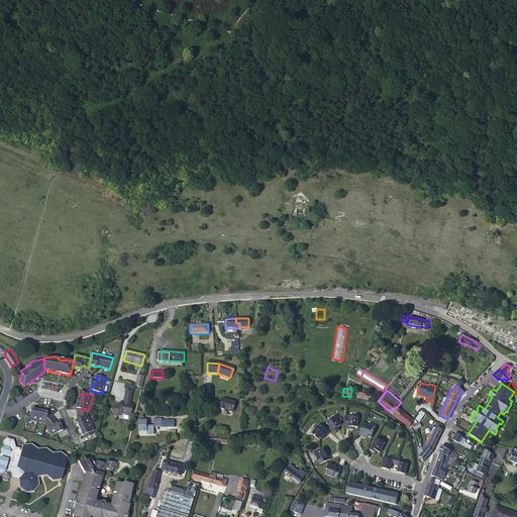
[(130,401),(123,399),(123,402),(122,403),(118,402),(110,408),(116,416),(122,412),(130,414),(132,404),(129,403),(130,401)]
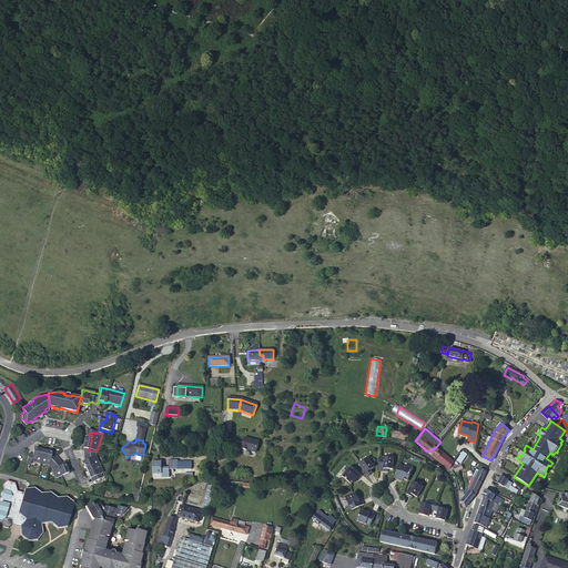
[(244,438),(242,449),(256,453),(259,442),(244,438)]
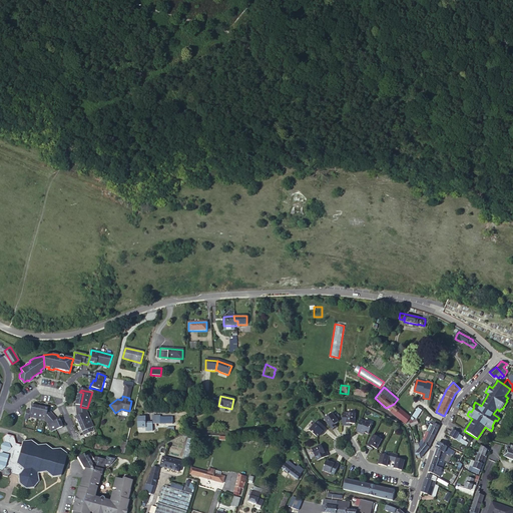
[(386,408),(405,422),(406,424),(410,418),(411,417),(394,404),(386,408)]
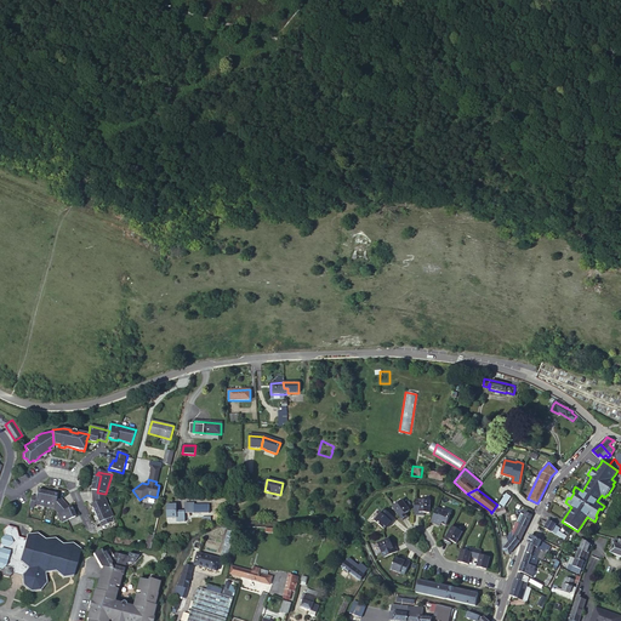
[(34,503),(45,506),(50,493),(41,490),(41,491),(38,490),(36,496),(34,503)]
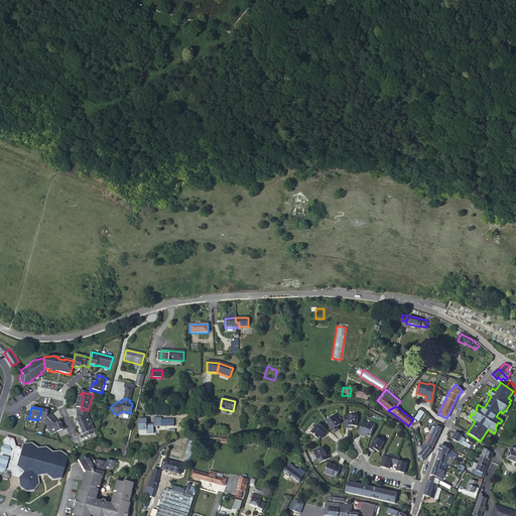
[(41,409),(37,420),(45,422),(47,414),(47,412),(44,411),(45,410),(41,409)]
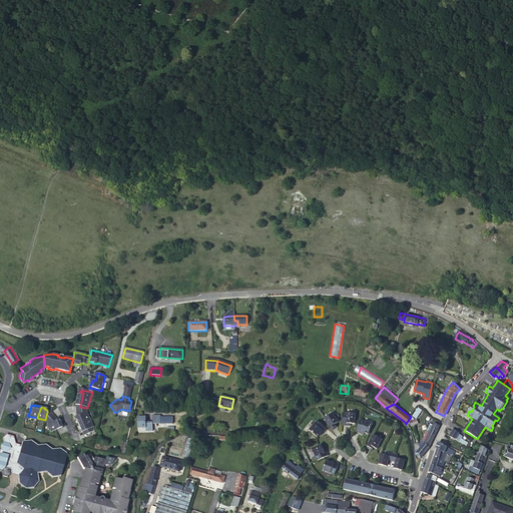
[(80,407),(77,416),(86,413),(86,408),(80,407)]
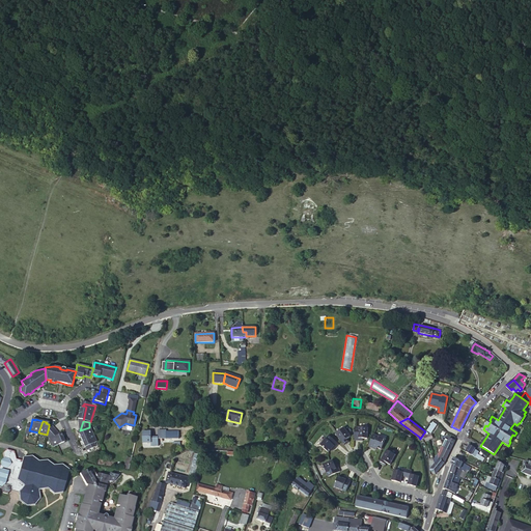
[(437,424),(434,422),(427,430),(431,432),(437,424)]
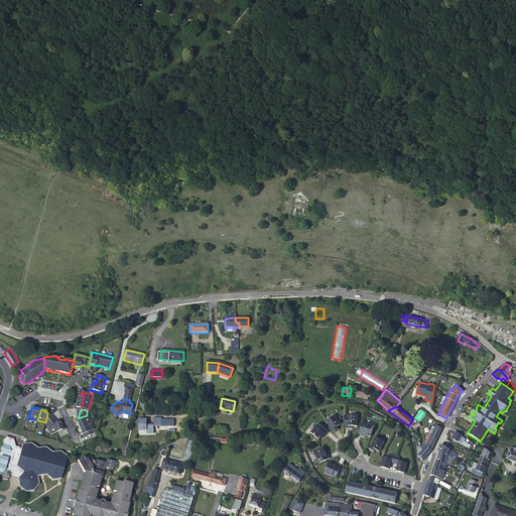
[(47,414),(45,422),(48,425),(57,422),(50,414),(49,415),(47,414)]
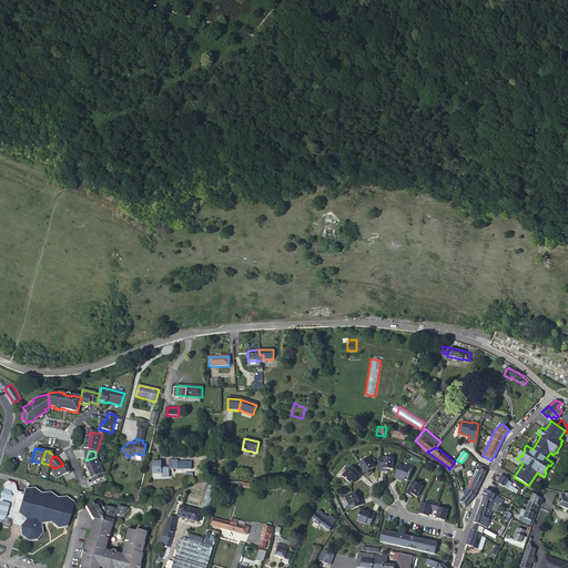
[(393,468),(394,457),(379,456),(379,470),(385,470),(385,468),(388,468),(393,468)]
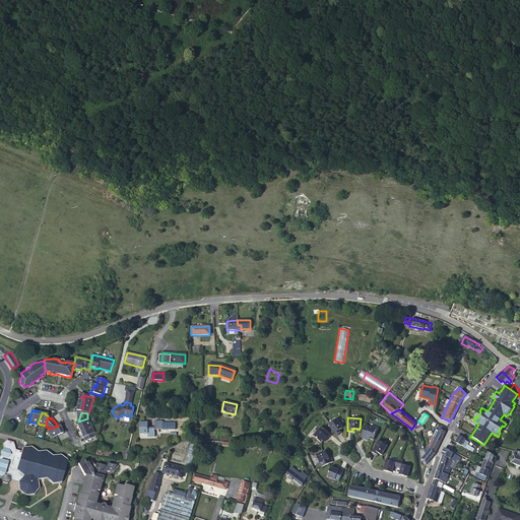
[(79,426),(78,426),(81,436),(82,435),(83,438),(84,442),(93,438),(91,435),(94,434),(88,418),(87,418),(78,421),(78,423),(79,426)]
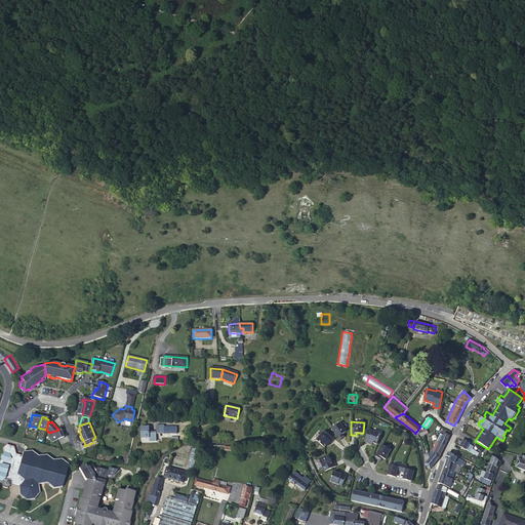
[(339,422),(332,428),(340,440),(344,437),(341,435),(344,434),(347,431),(339,422)]
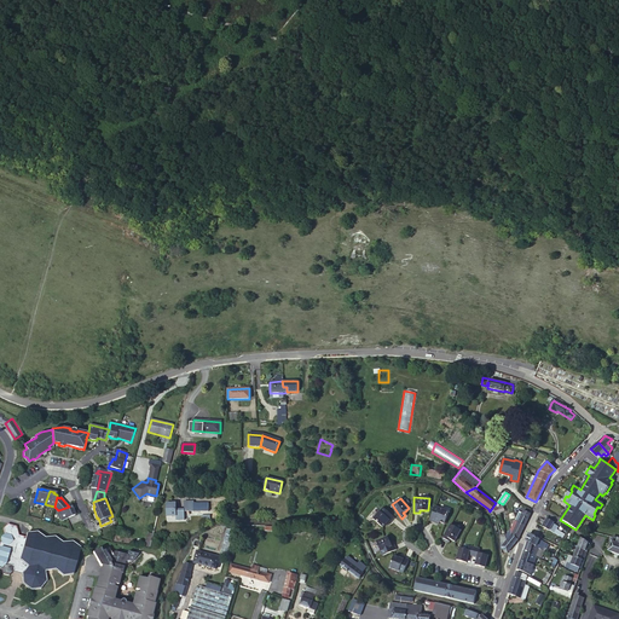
[(177,502),(166,502),(166,515),(177,515),(175,519),(184,519),(184,512),(184,509),(177,510),(177,502)]
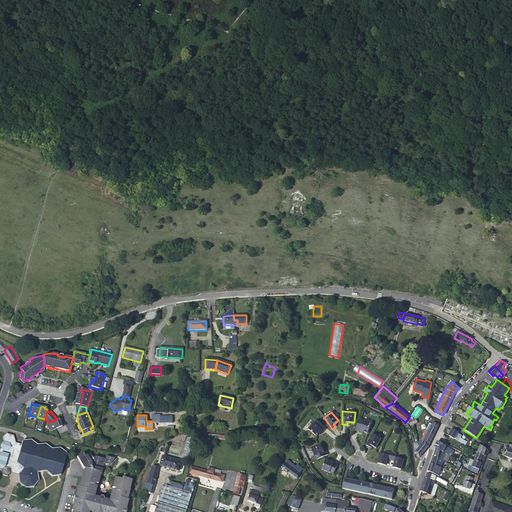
[(173,415),(153,415),(152,421),(152,423),(173,423),(173,415)]
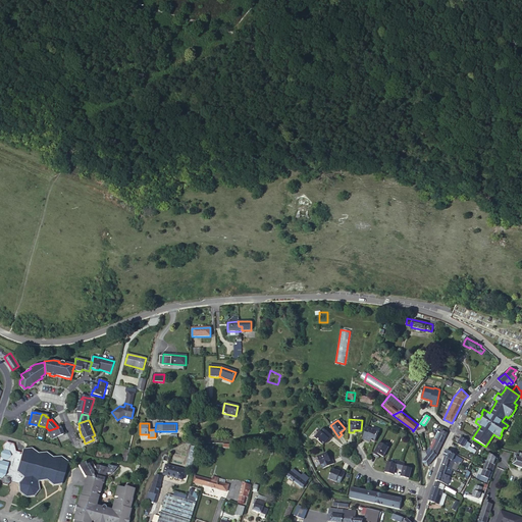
[(58,427),(49,430),(48,431),(52,439),(63,434),(61,429),(60,429),(59,426),(58,427)]
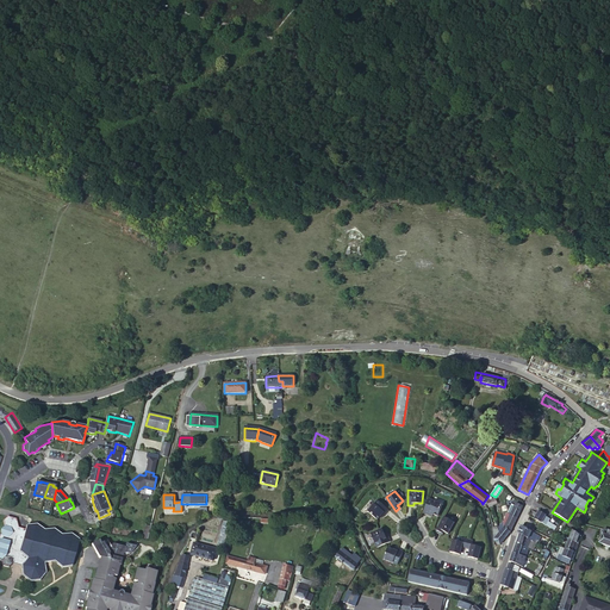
[(439,516),(443,504),(429,498),(423,511),(430,515),(430,512),(434,514),(439,516)]
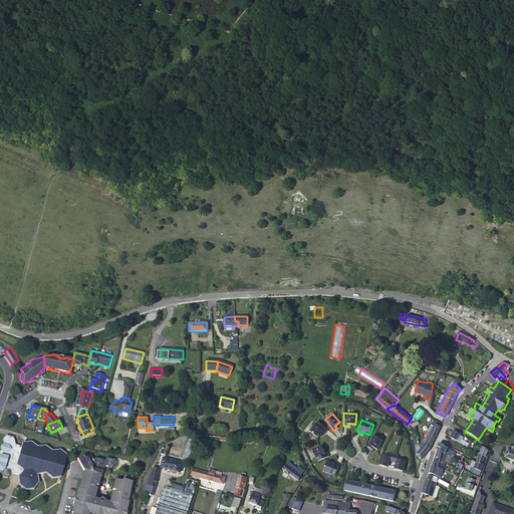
[(324,433),(328,429),(318,421),(310,431),(318,438),(321,434),(322,432),(324,433)]
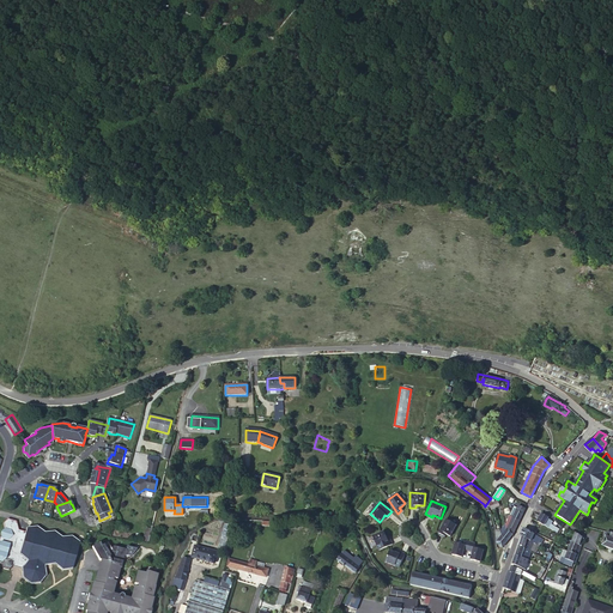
[(520,521),(525,509),(519,505),(517,508),(513,517),(520,521)]
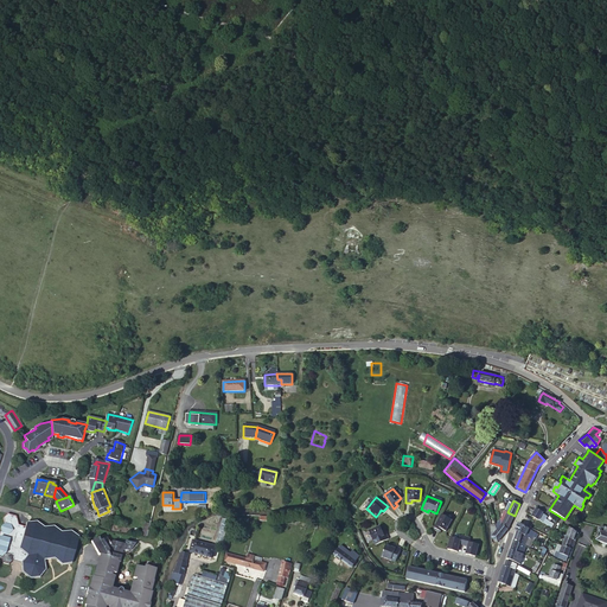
[(536,508),(531,515),(538,519),(543,523),(544,522),(548,525),(550,522),(548,521),(550,518),(544,515),(545,513),(536,508)]
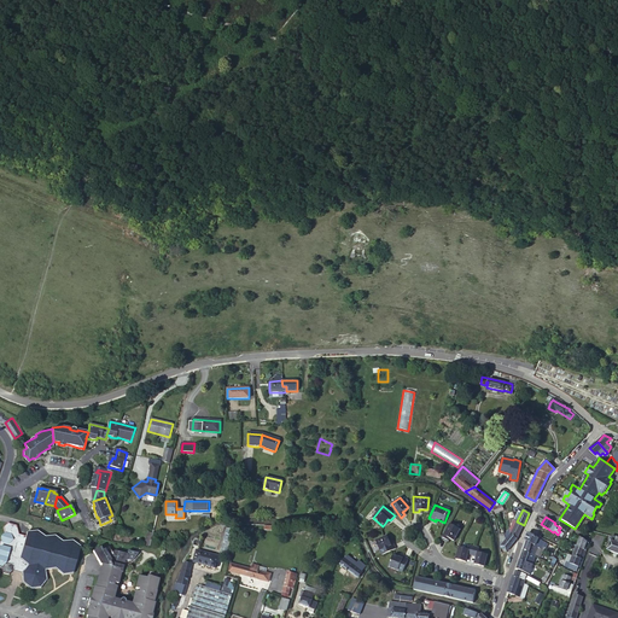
[(511,535),(517,538),(524,525),(517,522),(511,535)]
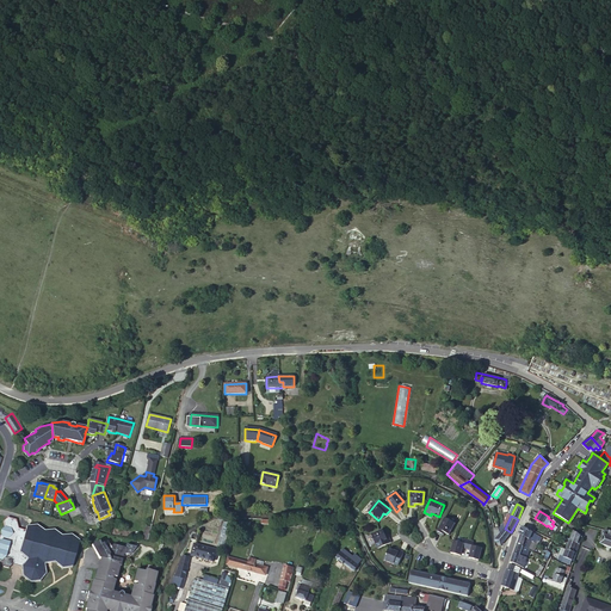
[(62,569),(72,568),(80,541),(72,535),(62,536),(55,530),(45,531),(37,524),(28,525),(25,531),(19,529),(16,520),(8,517),(4,522),(5,526),(0,531),(2,536),(1,541),(0,541),(0,561),(1,561),(2,567),(8,568),(13,565),(22,567),(23,576),(31,582),(41,581),(47,574),(45,565),(55,563),(62,569)]
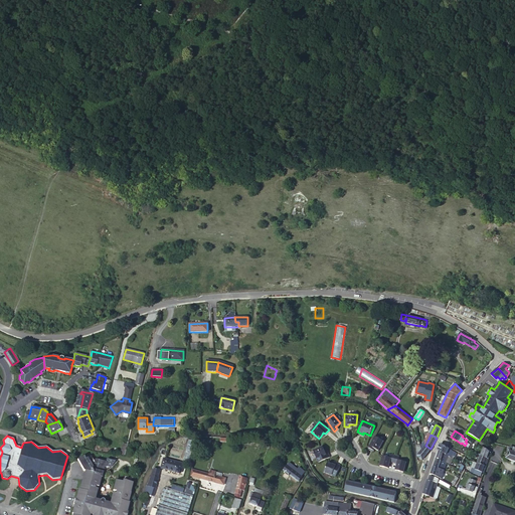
[(383,441),(375,436),(368,449),(372,450),(373,448),(375,449),(378,450),(383,441)]
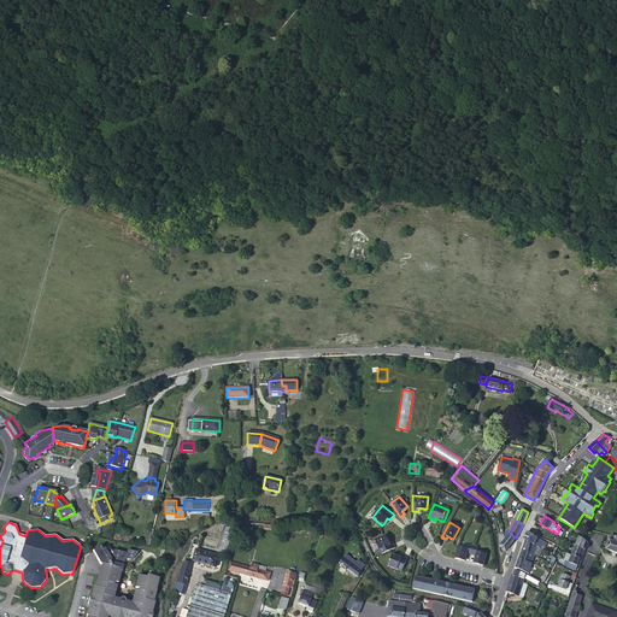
[(547,544),(528,532),(524,539),(526,540),(538,546),(540,548),(541,545),(545,547),(547,544)]
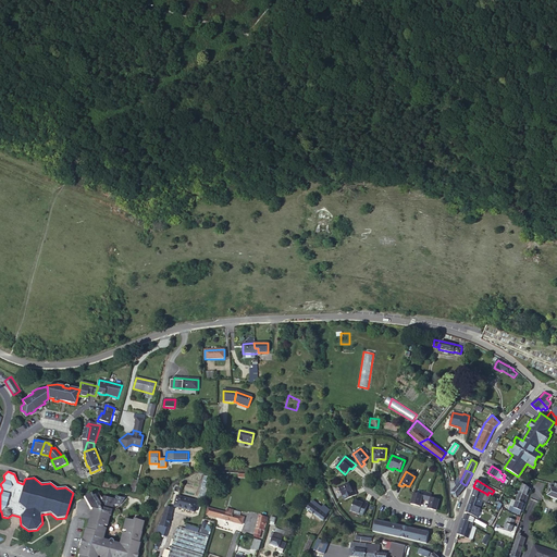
[(349,482),(338,486),(344,499),(357,494),(354,489),(353,490),(351,486),(349,482)]
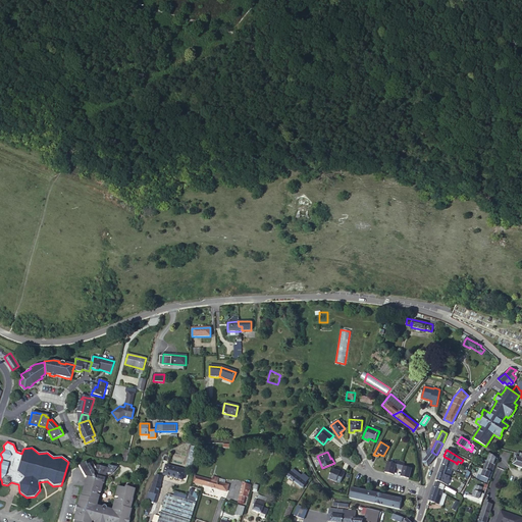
[(431,461),(436,455),(431,452),(427,457),(431,461)]
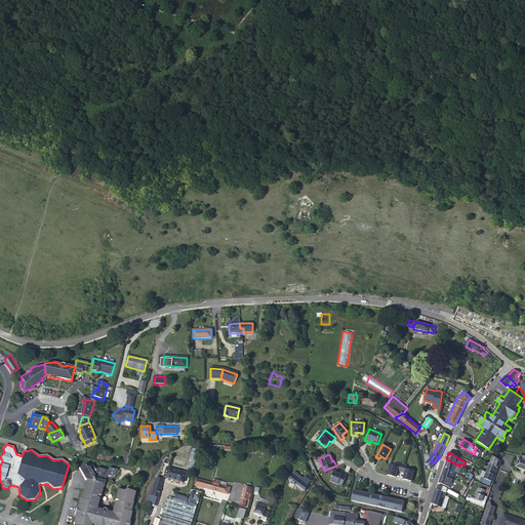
[(430,469),(434,463),(430,459),(429,455),(425,455),(425,465),(430,469)]
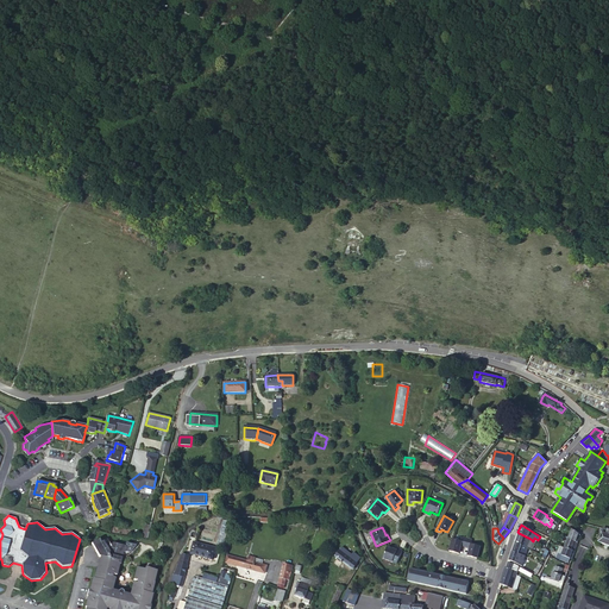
[(608,529),(603,528),(598,542),(608,545),(608,529)]
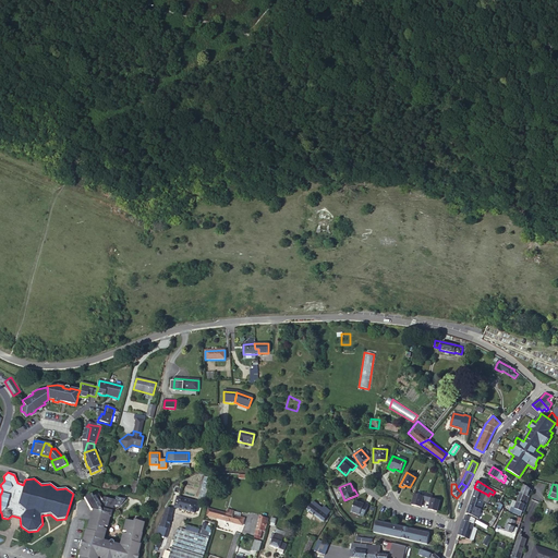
[(532,489),(524,485),(518,502),(526,506),(532,489)]
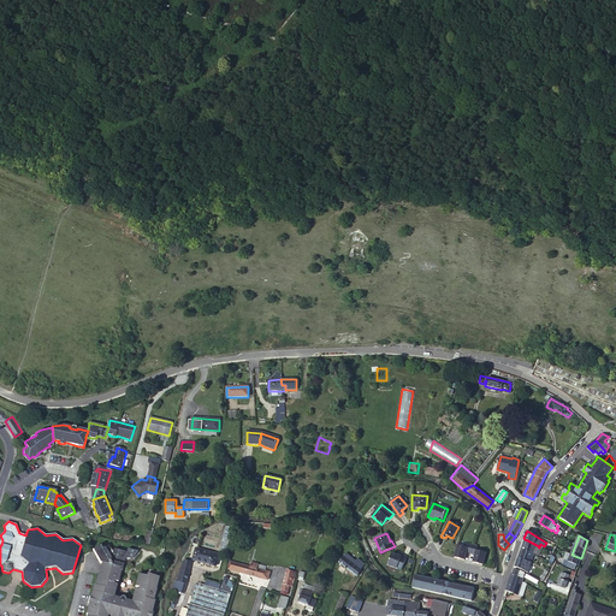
[(537,545),(525,539),(521,549),(527,551),(528,551),(533,554),(533,552),(537,545)]
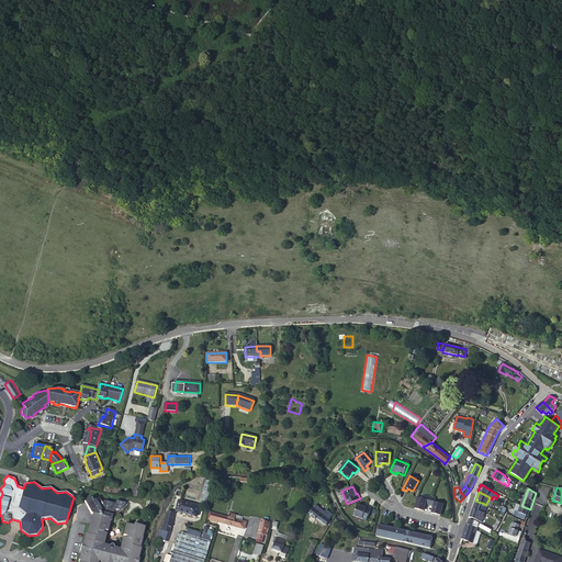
[(429,504),(431,496),(427,495),(426,499),(417,497),(415,508),(424,510),(426,503),(429,504)]
